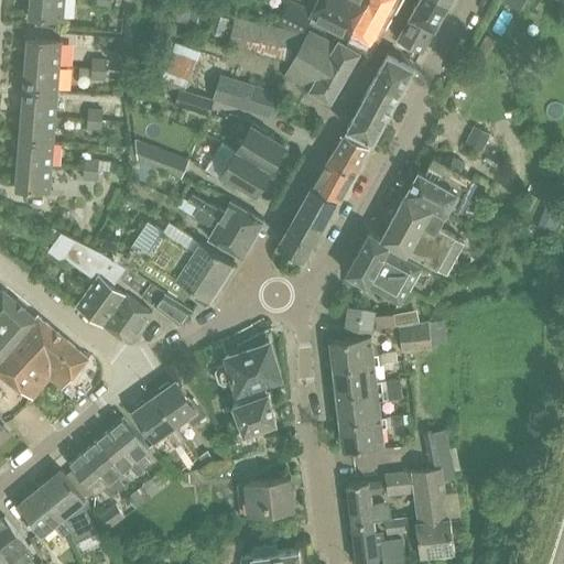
[(65,0),(31,0),(30,17),(64,20),(65,0)]
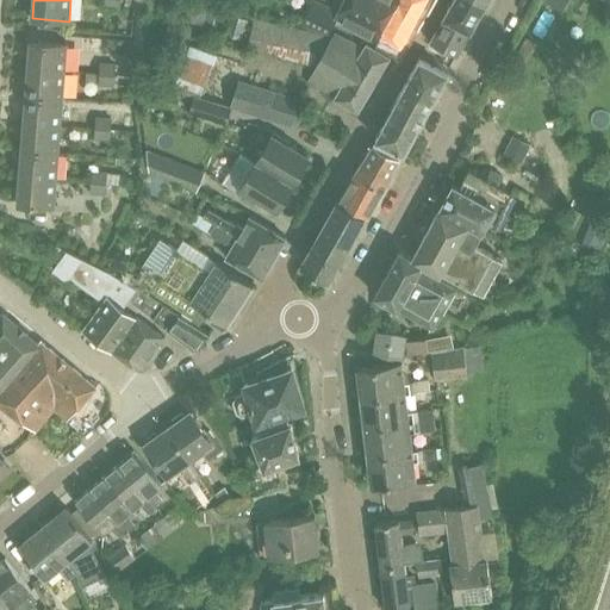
[(188,0),(176,0),(172,17),(203,25),(200,32),(215,36),(216,33),(221,35),(224,22),(229,23),(225,35),(243,41),(249,19),(236,16),(236,13),(188,0)]
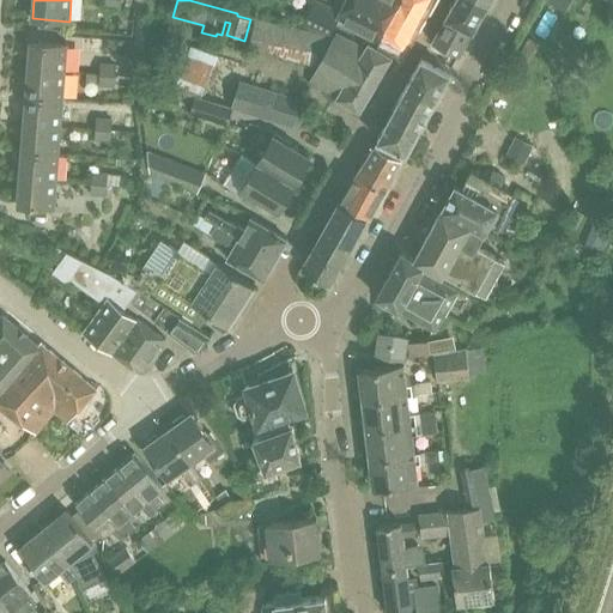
[(320,0),(314,0),(311,7),(302,25),(332,34),(338,20),(378,41),(381,36),(404,47),(414,29),(356,0),(345,0),(341,10),(320,0)]
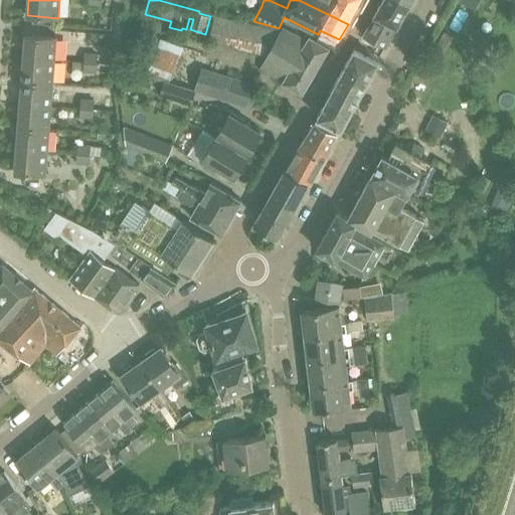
[(299,0),(348,24),(362,0),(299,0)]
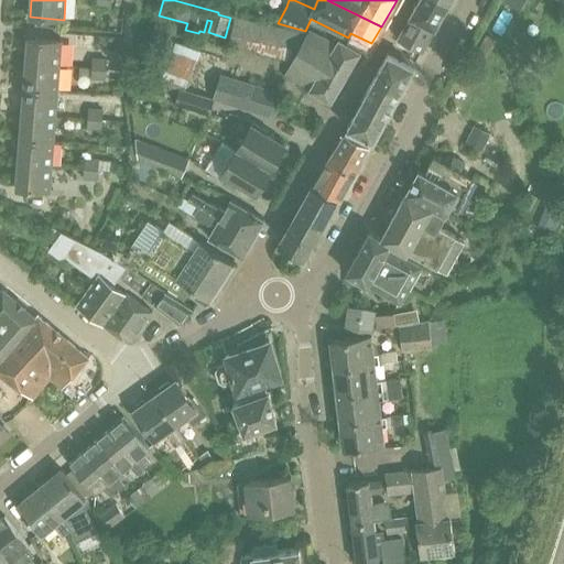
[(442,0),(420,0),(411,18),(433,30),(448,3),(442,0)]
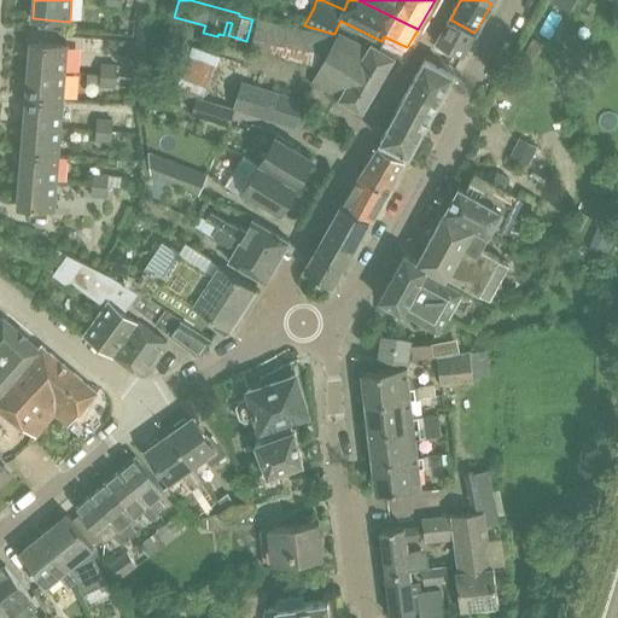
[(322,31),(258,18),(251,46),(314,64),(322,31)]
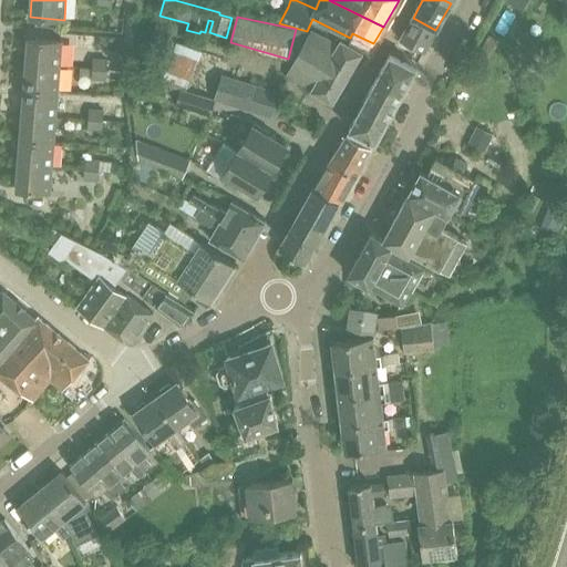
[(413,18),(401,38),(424,51),(435,30),(413,18)]
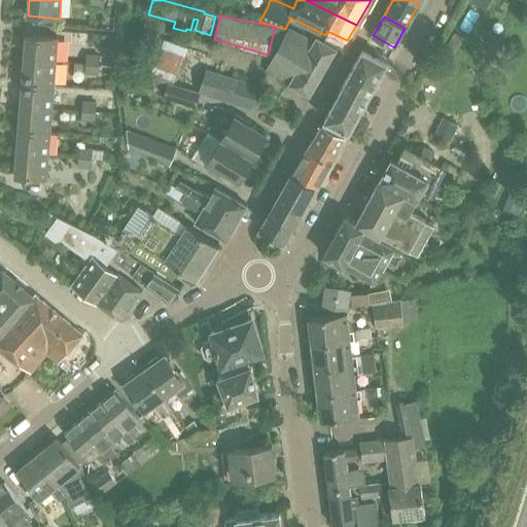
[(314,41),(290,28),(267,69),(290,82),(290,83),(311,95),(338,47),(317,36),(314,41)]
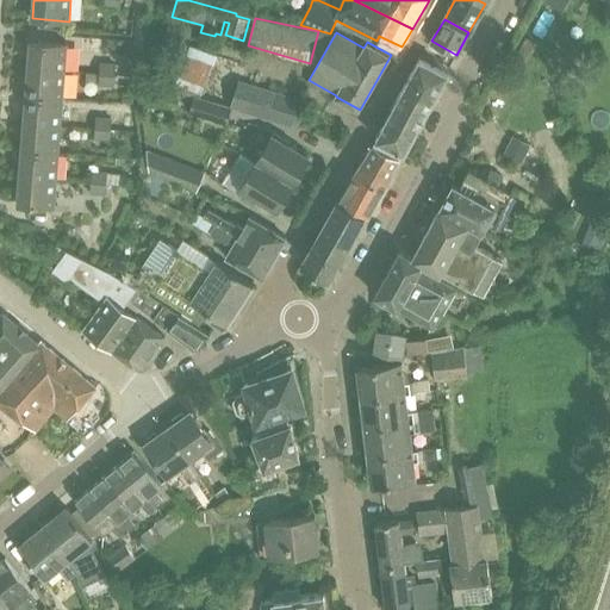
[(31,39),(29,67),(66,69),(68,42),(31,39)]
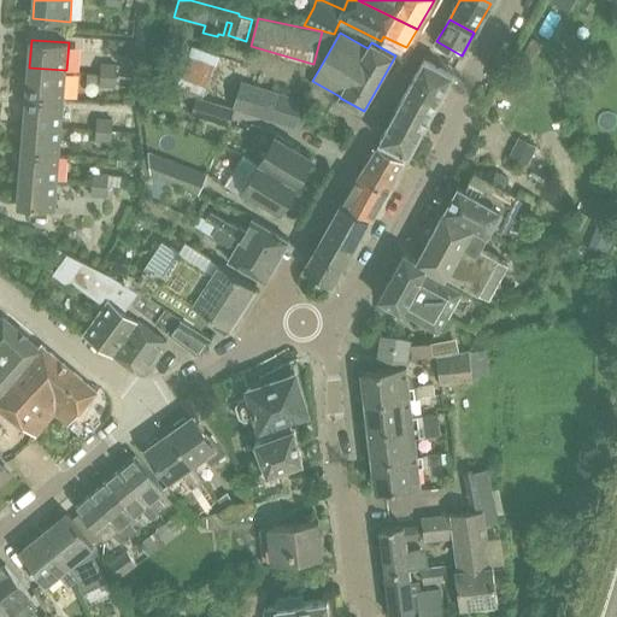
[(219,56),(178,41),(170,60),(186,66),(177,89),(204,98),(219,56)]
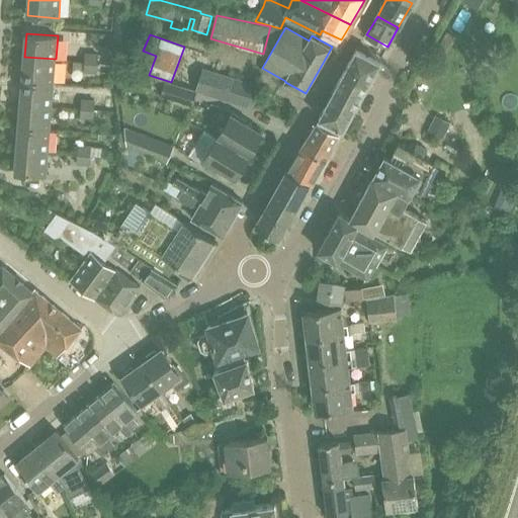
[(357,50),(348,65),(356,69),(353,74),(368,83),(379,62),(357,50)]
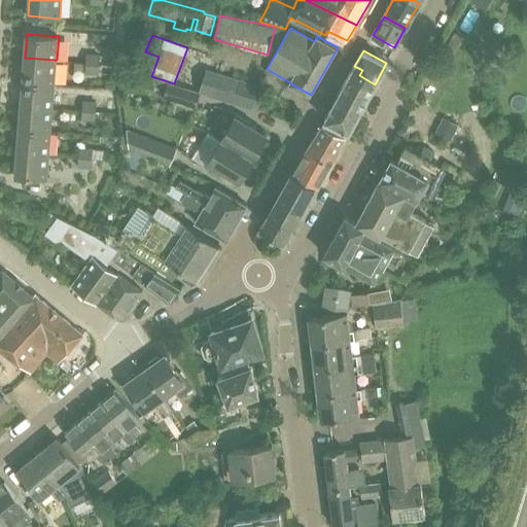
[(88,54),(86,63),(100,64),(101,55),(88,54)]
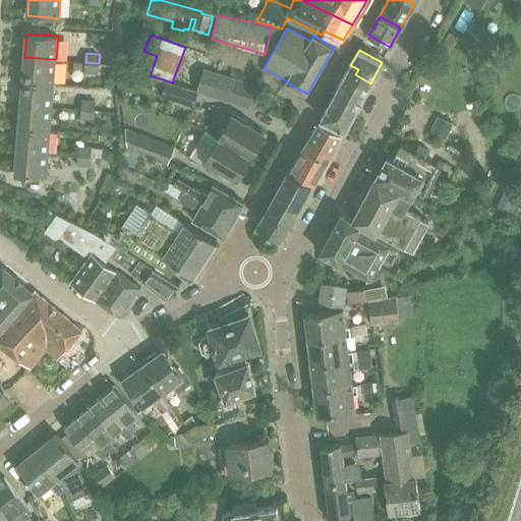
[(24,57),(22,80),(54,82),(56,59),(24,57)]
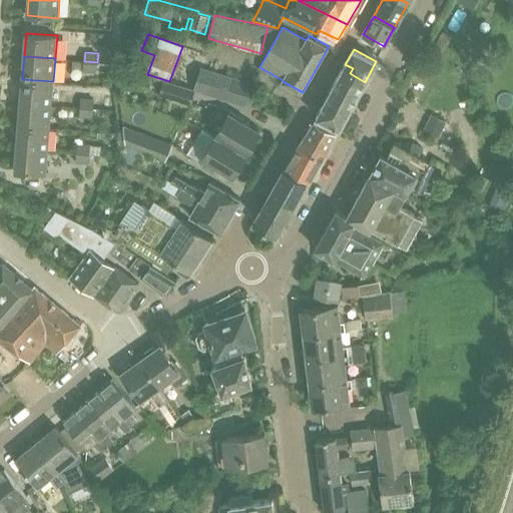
[(84,61),(84,72),(97,73),(97,62),(84,61)]
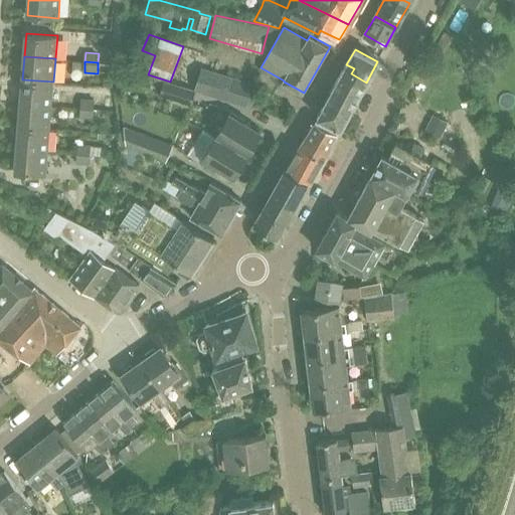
[(346,64),(327,101),(349,113),(366,82),(351,73),(354,68),(346,64)]
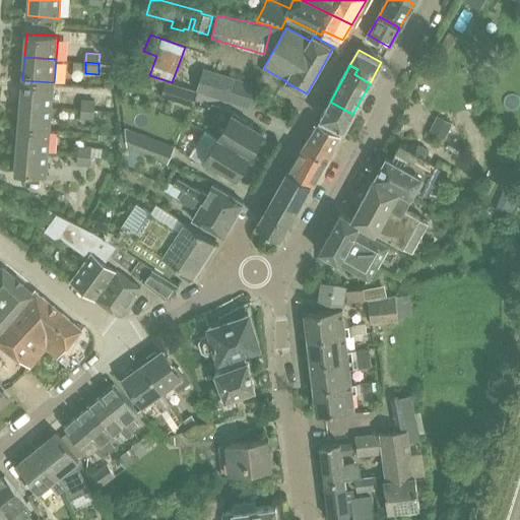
[(255,109),(263,85),(204,67),(196,90),(255,109)]
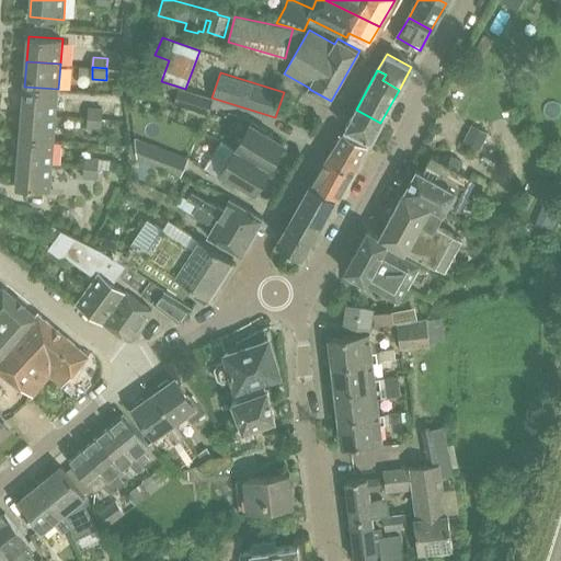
[(24,87),(22,112),(57,114),(58,89),(24,87)]
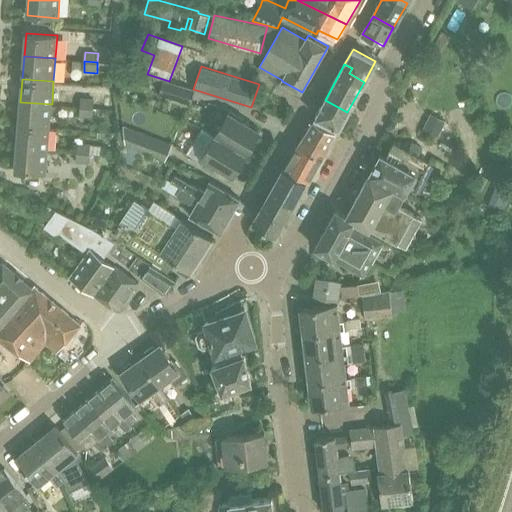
[(159,96),(191,104),(195,90),(163,81),(159,96)]
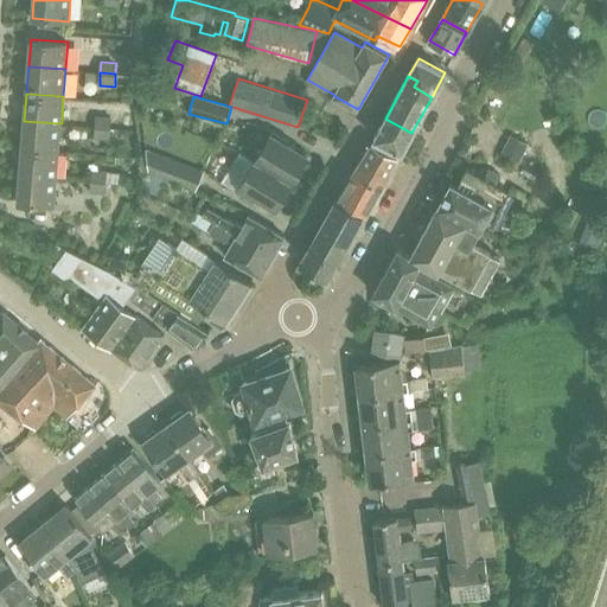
[(96,115),(95,127),(110,128),(125,129),(126,117),(96,115)]
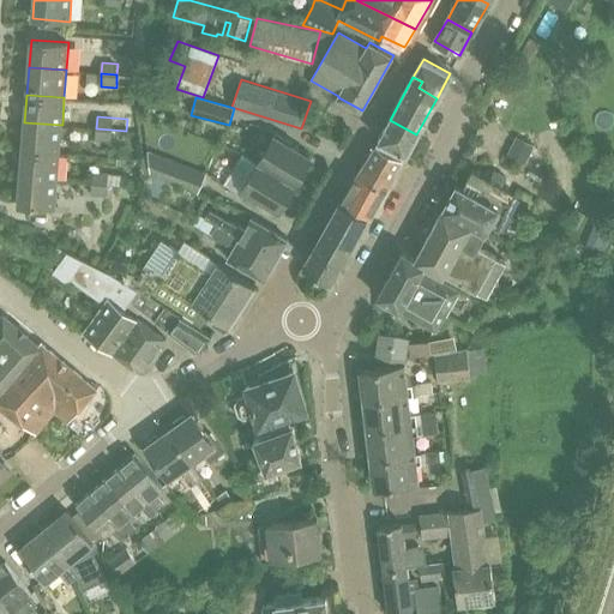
[(416,134),(390,120),(380,138),(407,152),(416,134)]
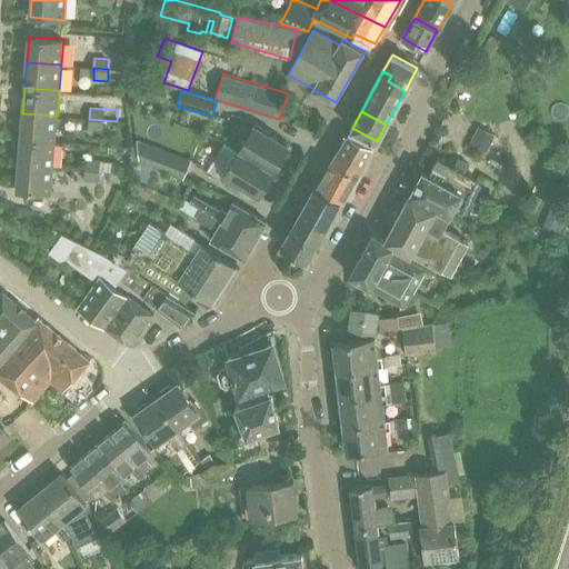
[(22,113),(21,139),(56,141),(58,116),(22,113)]
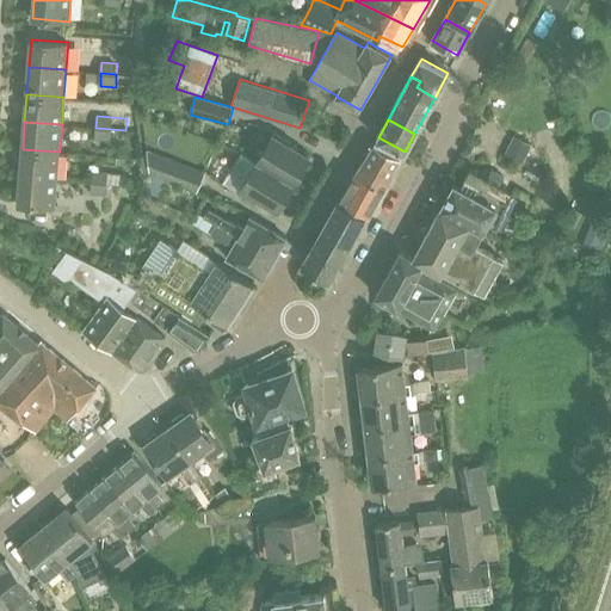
[(111,129),(96,128),(96,140),(111,140),(111,129)]
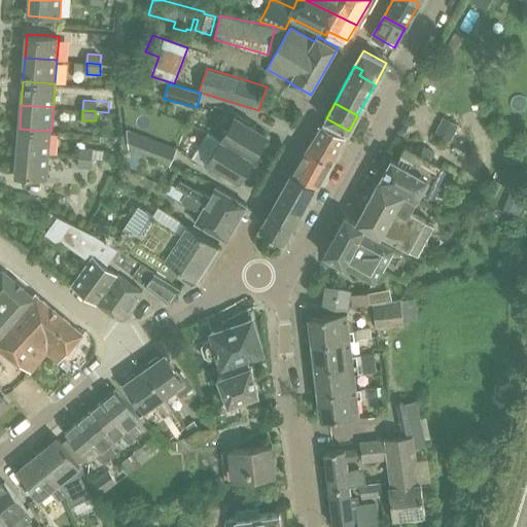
[(238,112),(221,139),(253,159),(268,135),(250,125),(252,120),(238,112)]
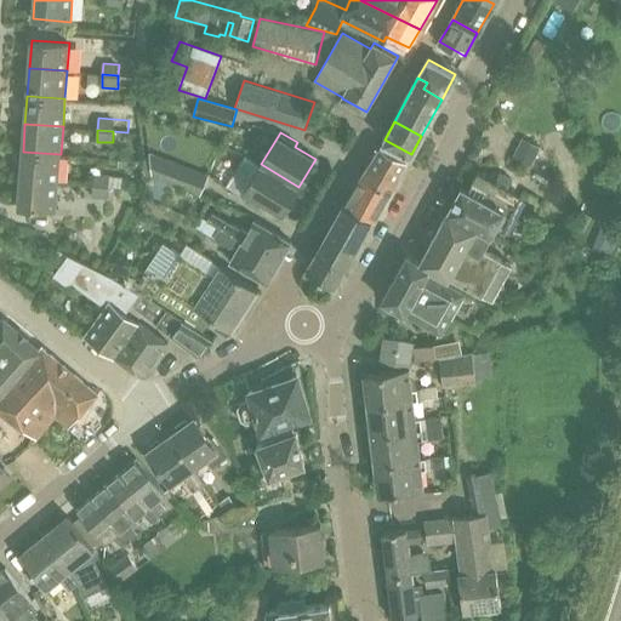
[(312,146),(336,155),(341,144),(317,135),(312,146)]
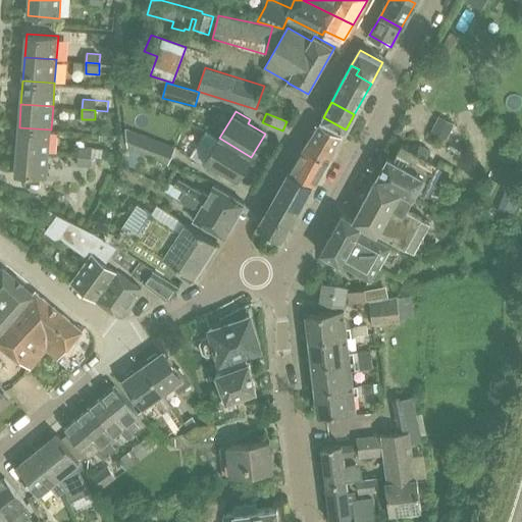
[(161,121),(157,135),(188,146),(192,133),(161,121)]
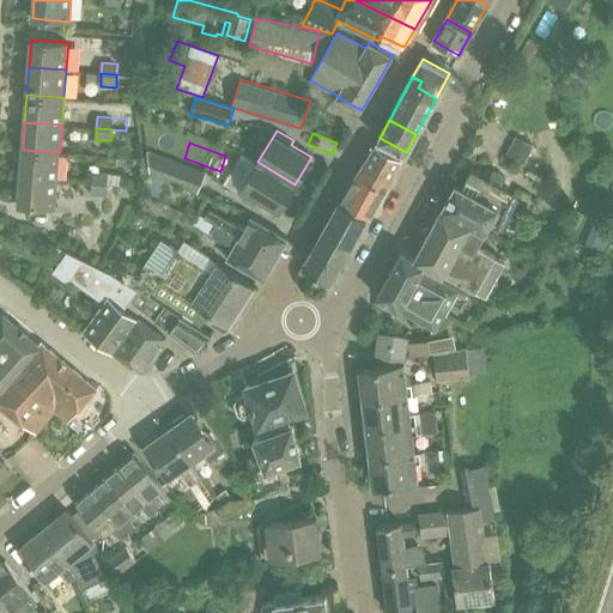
[(374,144),(358,173),(386,188),(402,159),(374,144)]
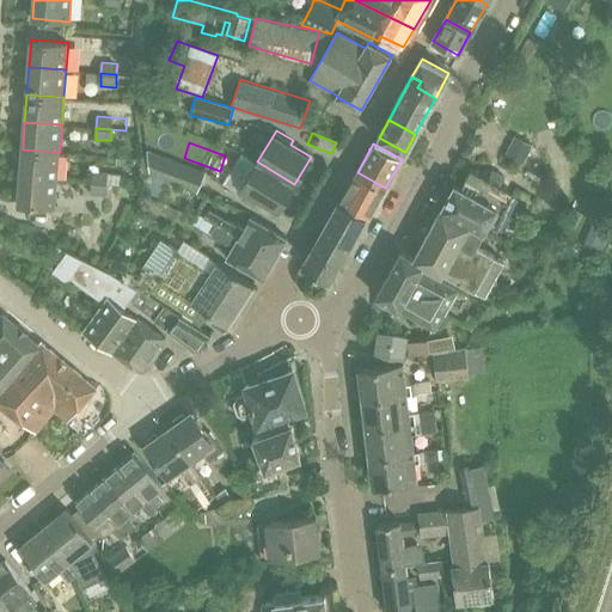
[(23,150),(20,177),(57,179),(60,152),(23,150)]
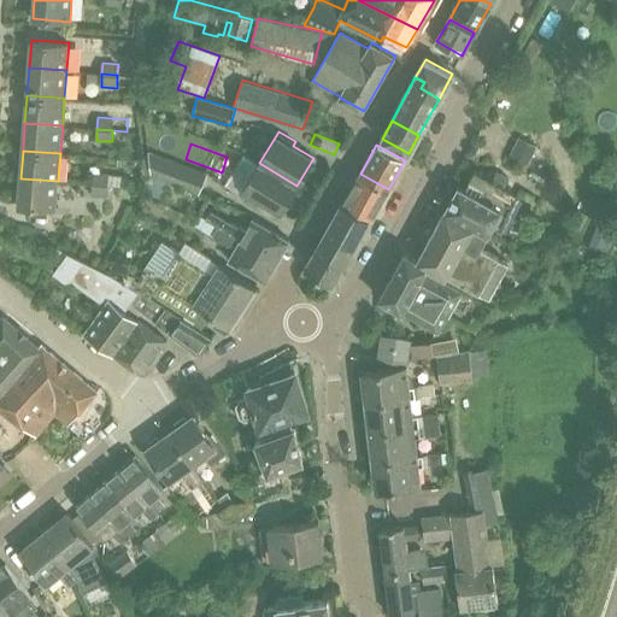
[(209,174),(150,152),(152,174),(151,175),(170,182),(200,194),(209,174)]
